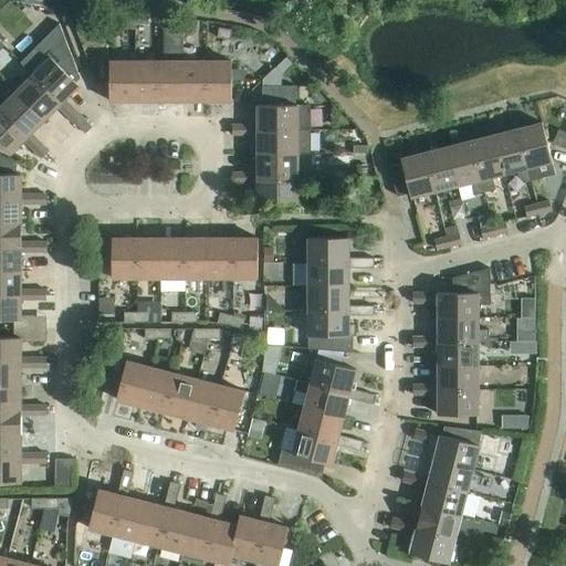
[(122,21),(135,23),(136,14),(124,12),(122,21)]
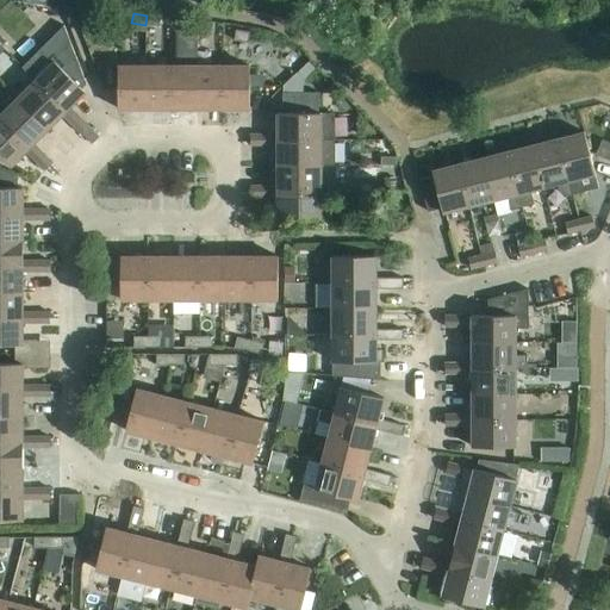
[(147,16),(145,25),(159,27),(161,18),(147,16)]
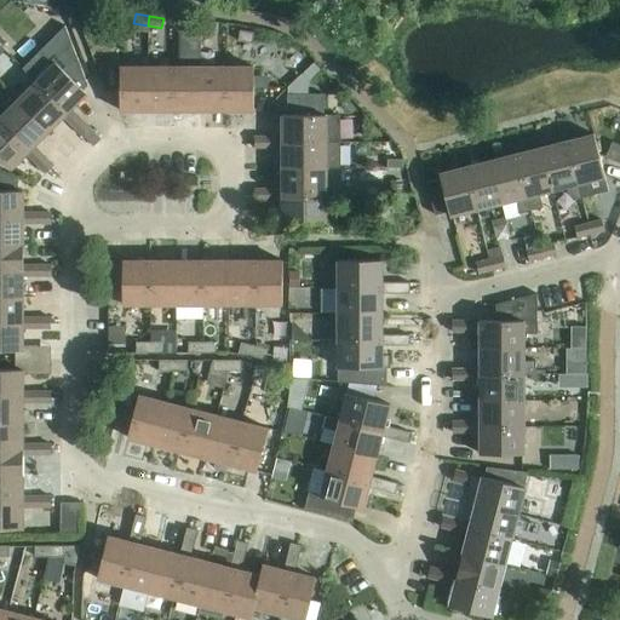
[(187,33),(200,35),(202,24),(188,22),(187,33)]
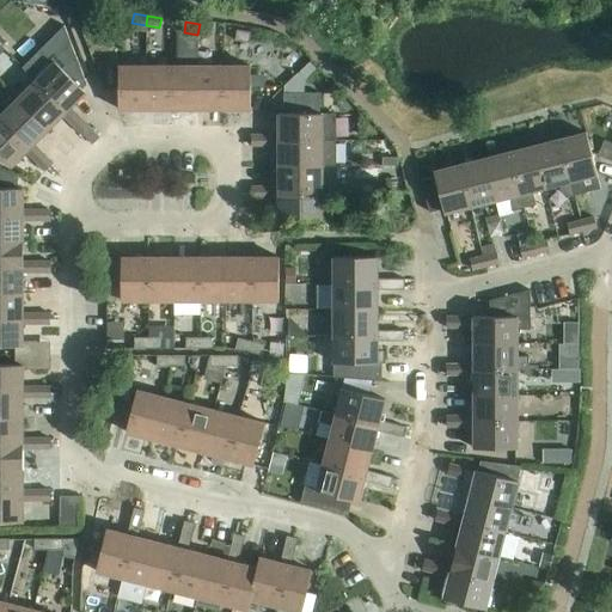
[(200,24),(197,35),(210,37),(213,26),(200,24)]
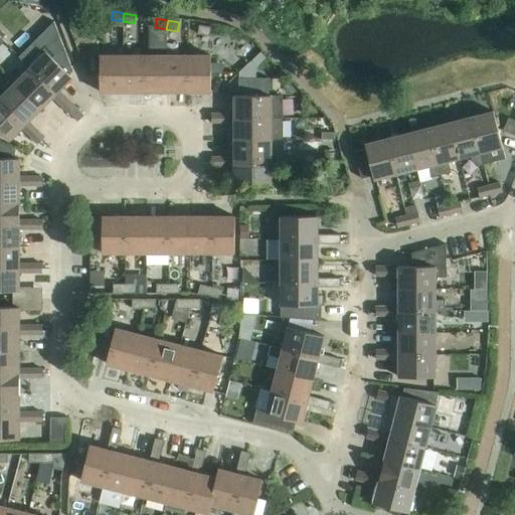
[(72,71),(53,22),(19,56),(30,68),(56,94),(59,91),(71,77),(69,75),(72,71)]
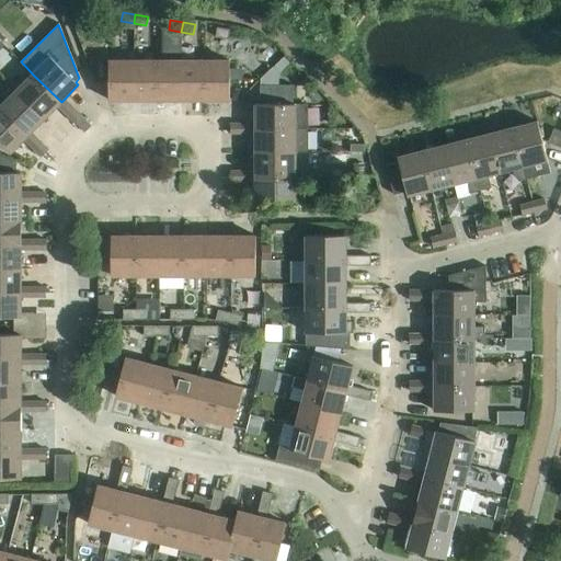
[(216,37),(228,39),(230,31),(217,29),(216,37)]
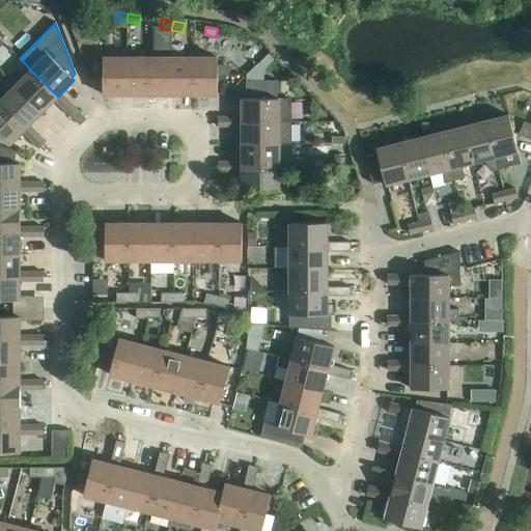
[(127,95),(127,58),(103,58),(103,77),(103,95),(127,95)]
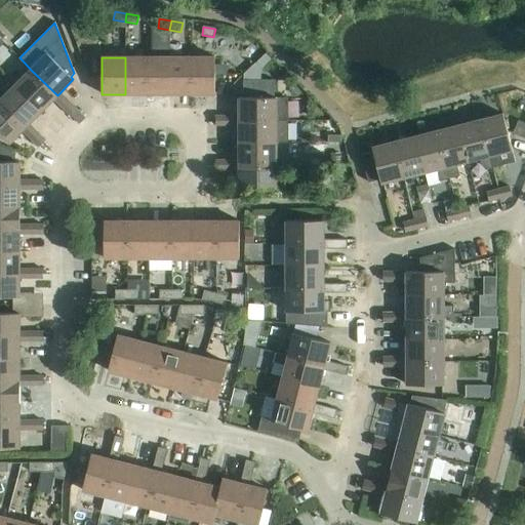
[(147,57),(125,57),(125,94),(147,94),(147,57)]
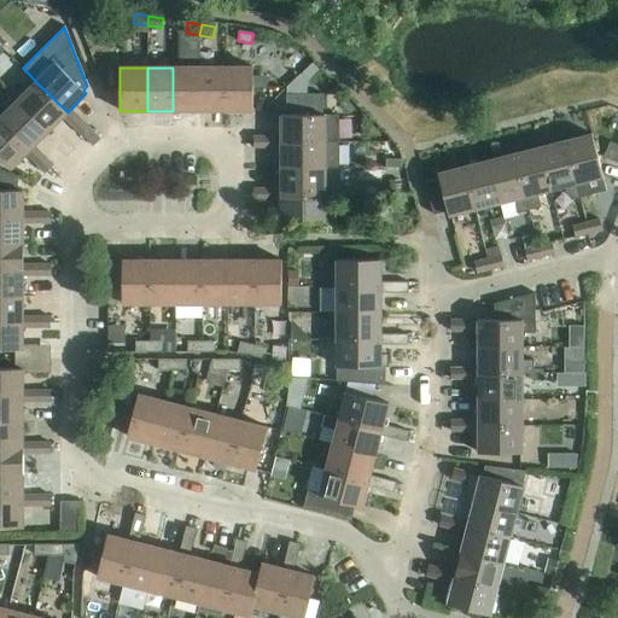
[(199,68),(173,68),(173,111),(199,111),(199,68)]
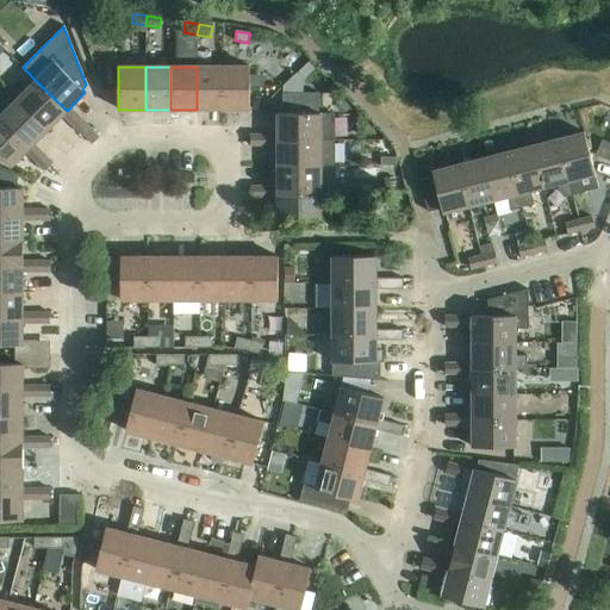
[(223,67),(197,67),(197,110),(223,110),(223,67)]
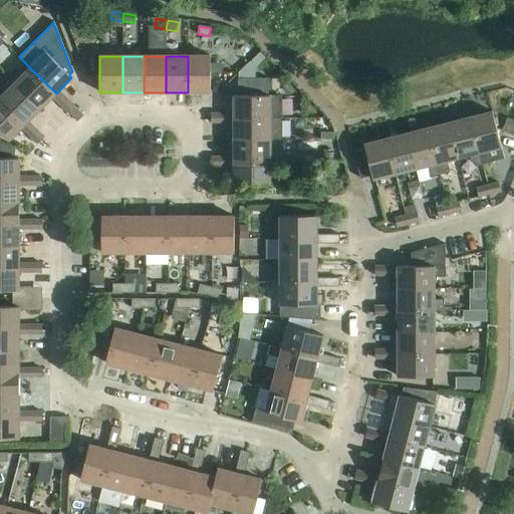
[(210,56),(188,56),(188,92),(211,92),(210,74),(210,56)]
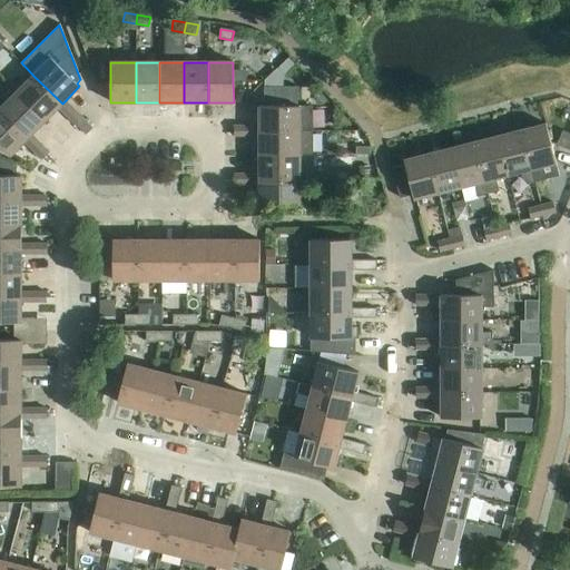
[(264,82),(264,87),(284,87),(284,74),(278,69),(264,82)]
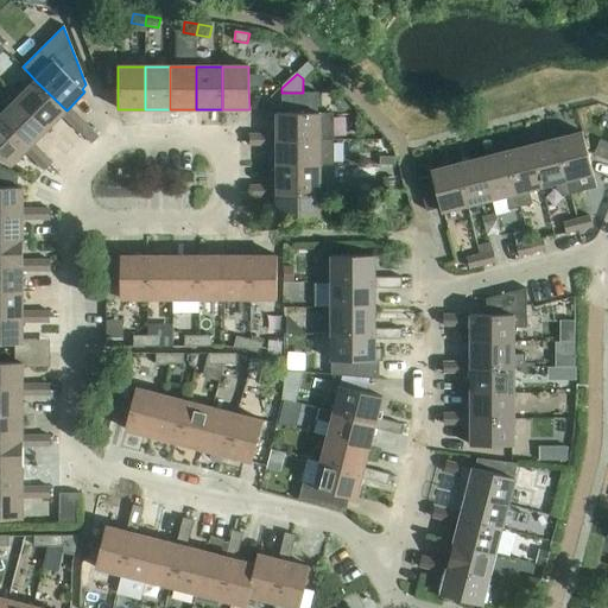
[(18,99),(49,128),(62,115),(71,125),(80,116),(70,107),(67,111),(36,81),(18,99)]
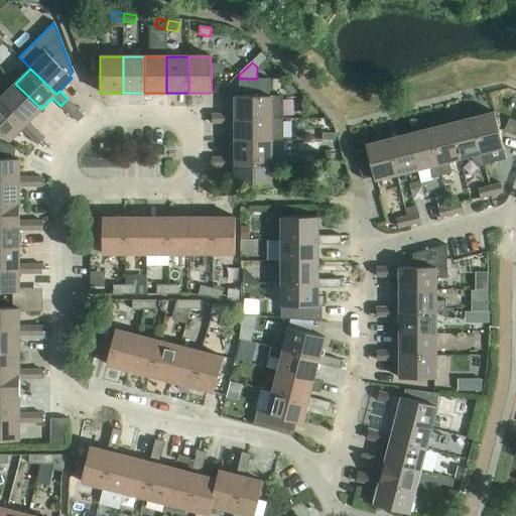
[(271,119),(281,119),(281,96),(271,96),(270,96),(270,79),(257,79),(239,79),(239,96),(235,96),(235,115),(235,119),(271,119)]
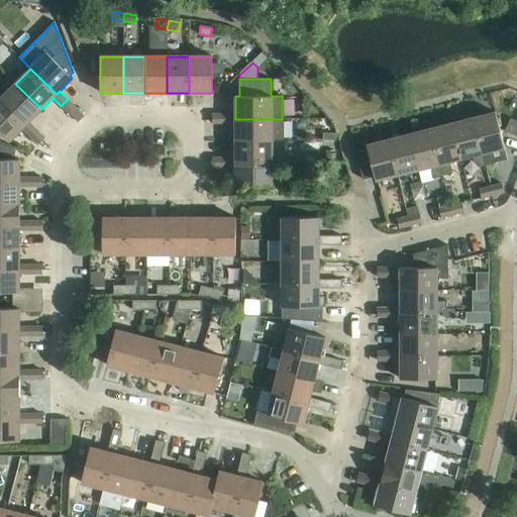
[(22,128),(30,136),(36,130),(28,122),(41,109),(15,84),(0,98),(0,99),(25,125),(22,128)]
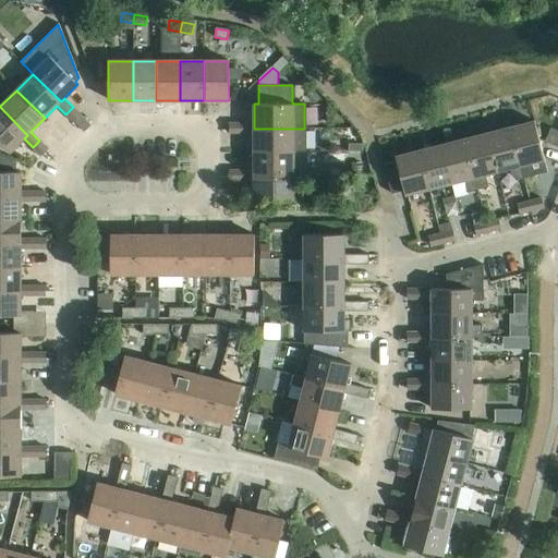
[(0,142),(10,153),(24,138),(27,135),(0,107),(0,142)]
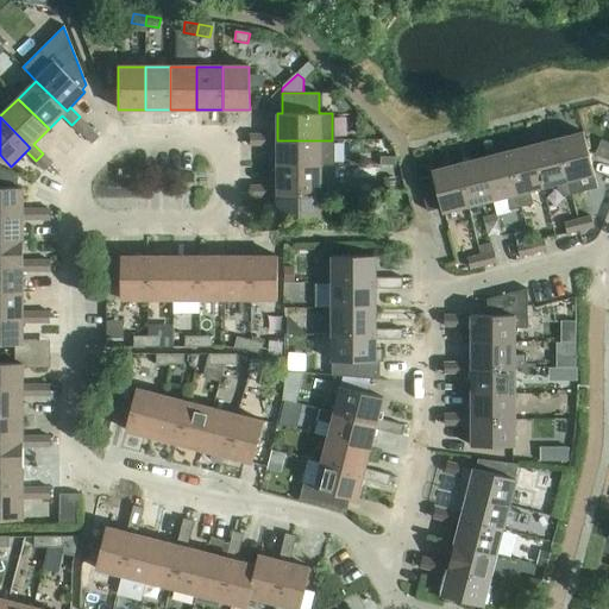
[(80,117),(71,125),(81,135),(89,126),(80,117)]
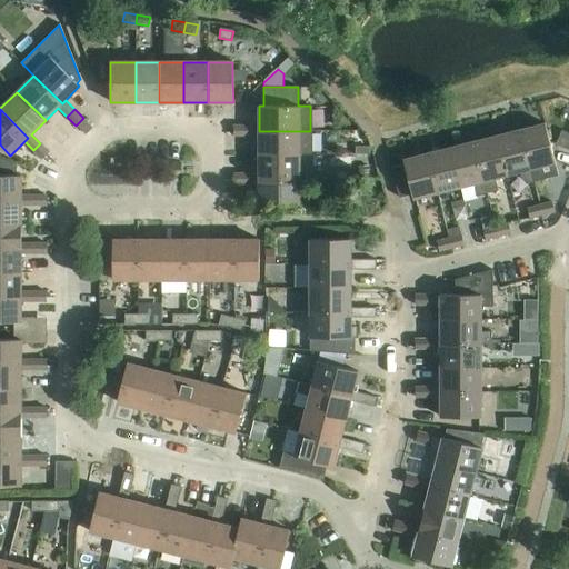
[(83,118),(76,126),(85,133),(91,127),(83,118)]
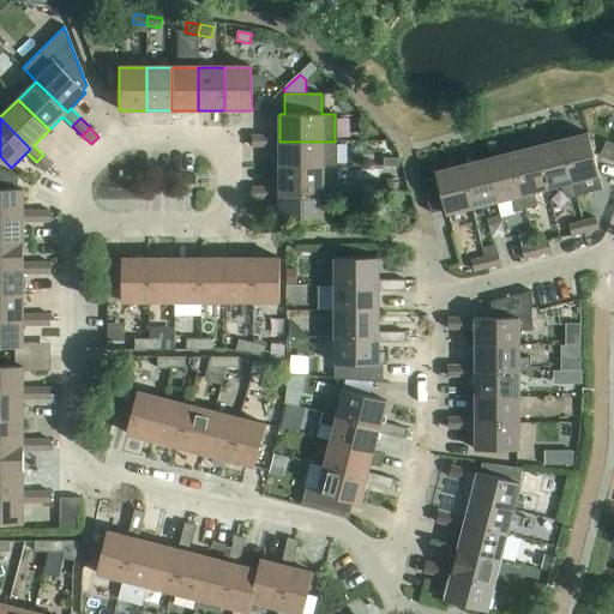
[(588,134),(561,140),(576,197),(589,193),(585,180),(599,176),(588,134)]
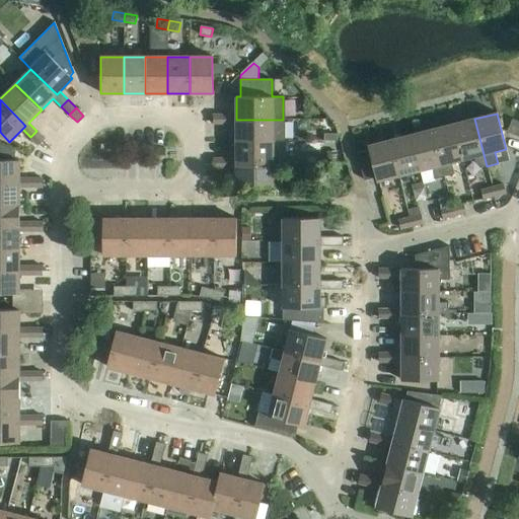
[(213,124),(225,124),(225,116),(213,116),(213,124)]
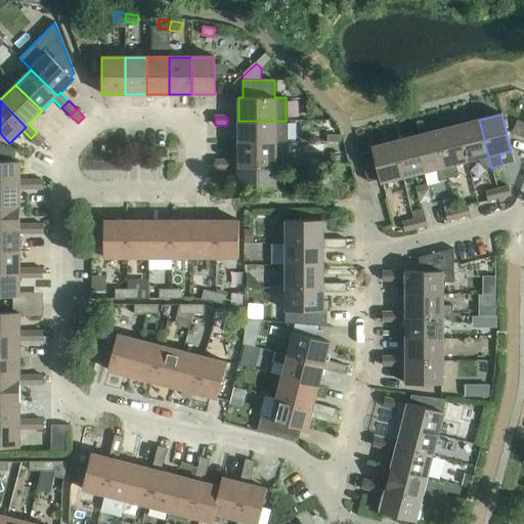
[(238,143),(275,143),(286,143),(286,121),(275,121),(238,121),(238,117),(227,117),(227,125),(238,125),(238,143)]
